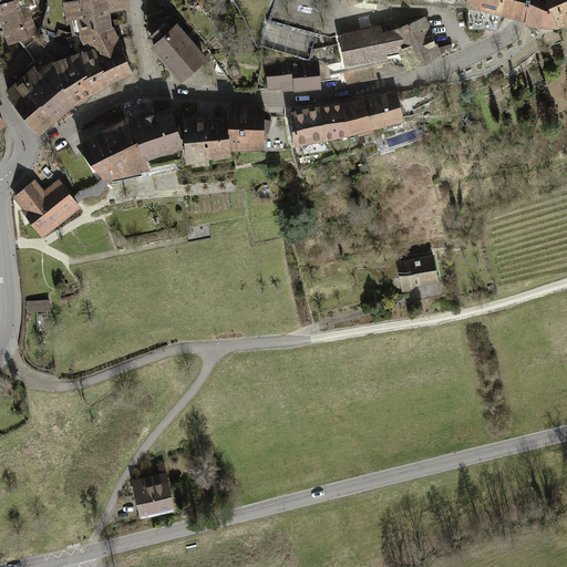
[(0,0),(0,19),(9,45),(39,34),(32,16),(34,14),(32,7),(38,6),(34,0),(0,0)]
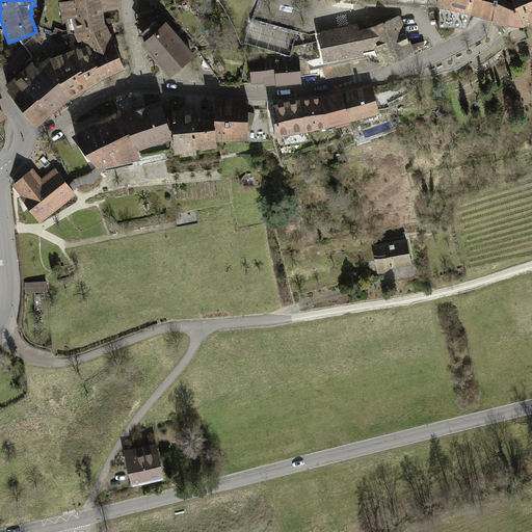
[(68,0),(61,1),(64,19),(75,18),(77,32),(107,27),(103,0),(68,0)]
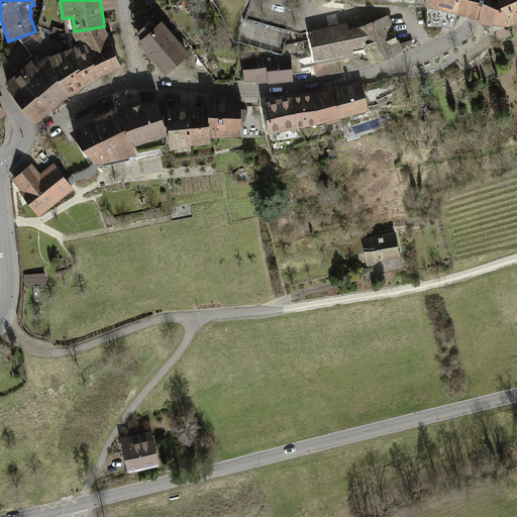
[(425,0),(426,6),(427,6),(458,15),(474,19),(481,20),(481,24),(511,26),(510,25),(511,24),(506,11),(505,11),(501,2),(494,0),(425,0)]
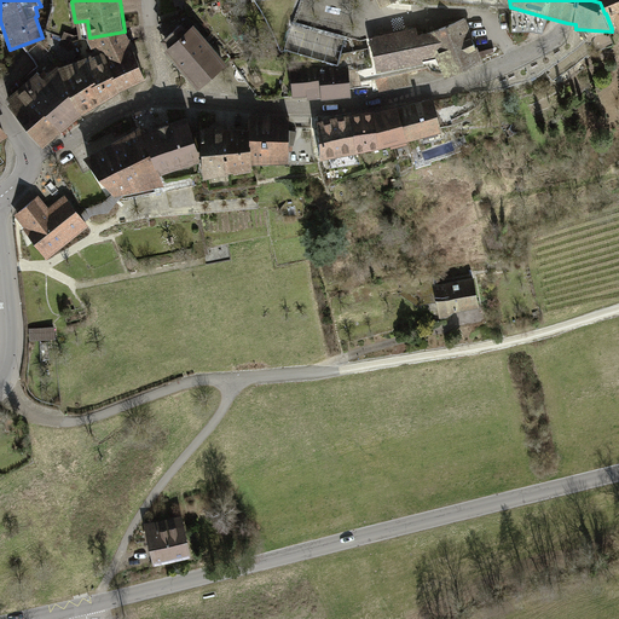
[(618,0),(597,0),(600,3),(605,13),(606,13),(612,29),(611,30),(612,32),(618,29),(618,0)]
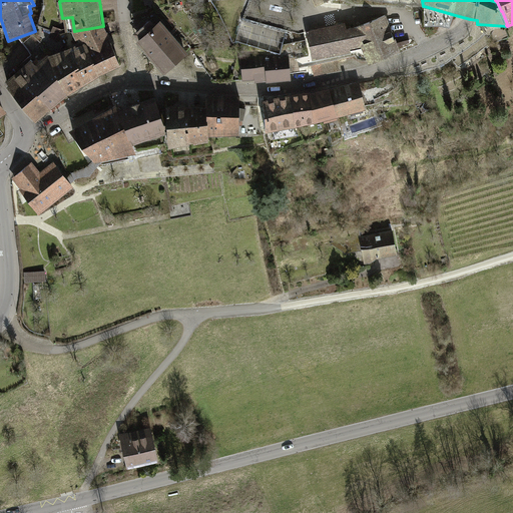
[(424,6),(425,27),(440,26),(450,28),(455,15),(424,6)]
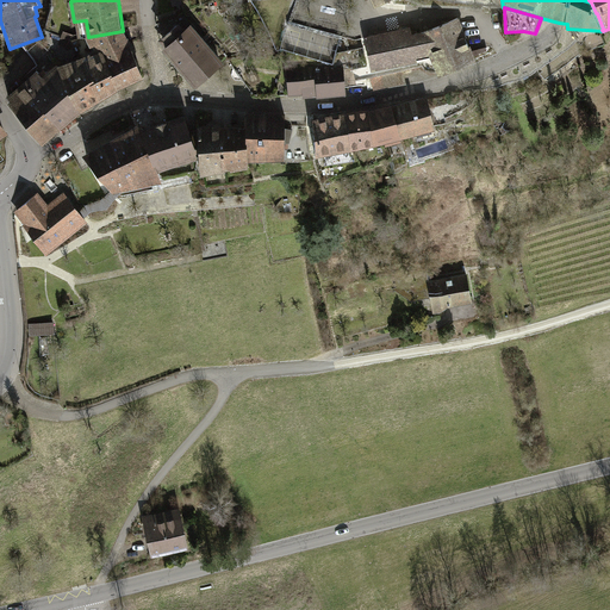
[(440,79),(478,63),(460,18),(424,32),(430,56),(440,79)]
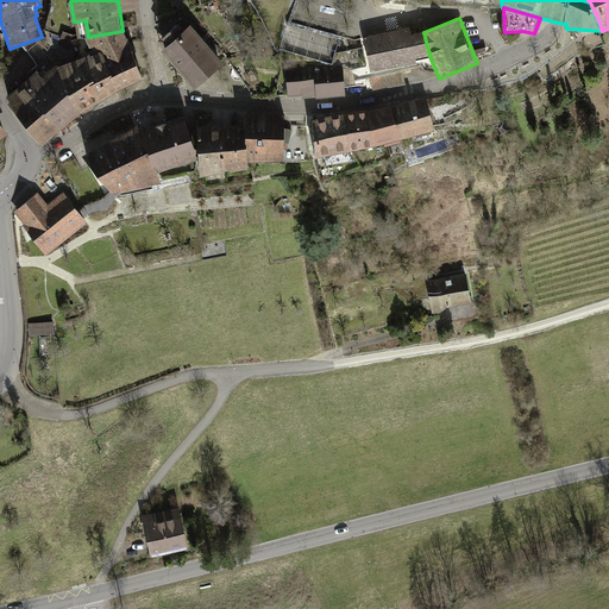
[(194,89),(224,64),(190,26),(184,31),(179,24),(161,39),(167,46),(161,51),(190,86),(194,89)]
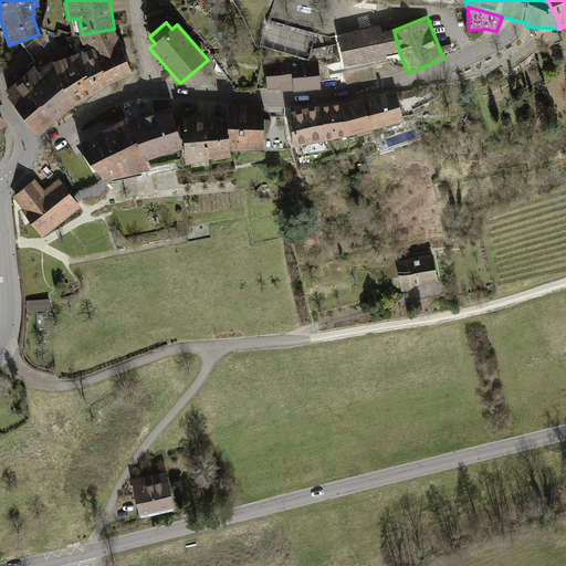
[(338,34),(345,67),(388,59),(387,55),(383,33),(381,25),(338,34)]
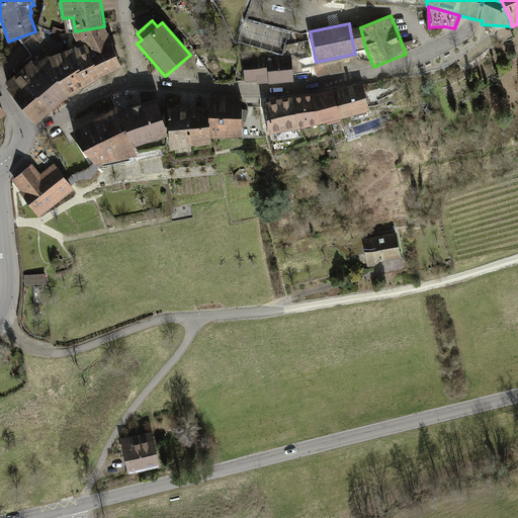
[(105,26),(104,26),(75,31),(74,31),(78,40),(80,39),(83,46),(87,44),(102,77),(123,67),(113,42),(114,41),(109,32),(108,32),(105,26)]
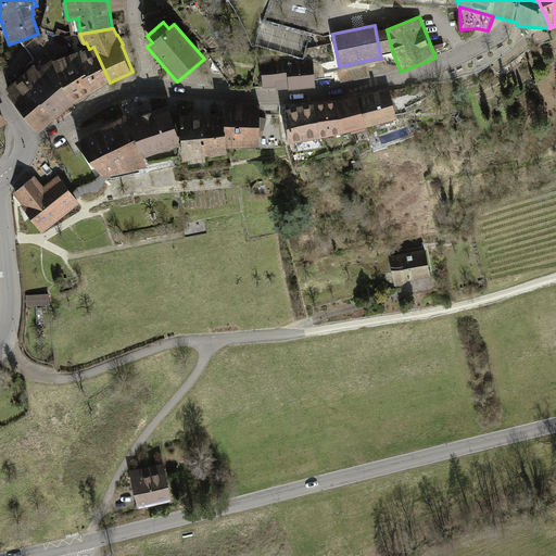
[(380,54),(392,51),(387,29),(376,33),(380,54)]
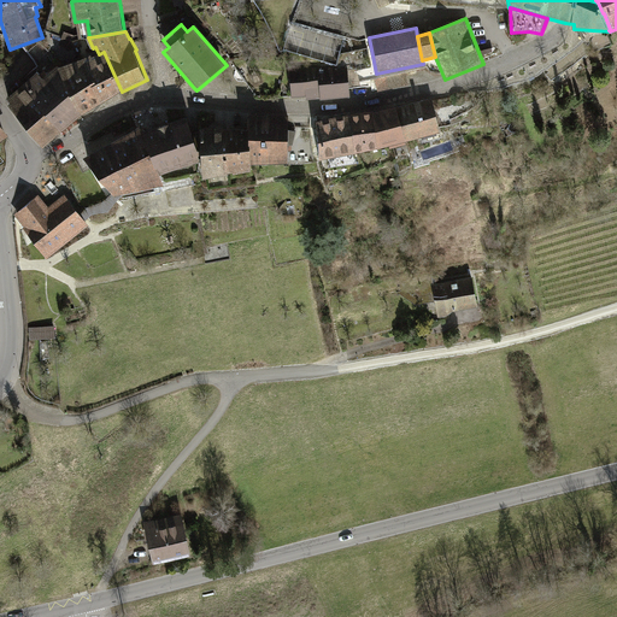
[(615,48),(613,40),(600,41),(601,50),(615,48)]
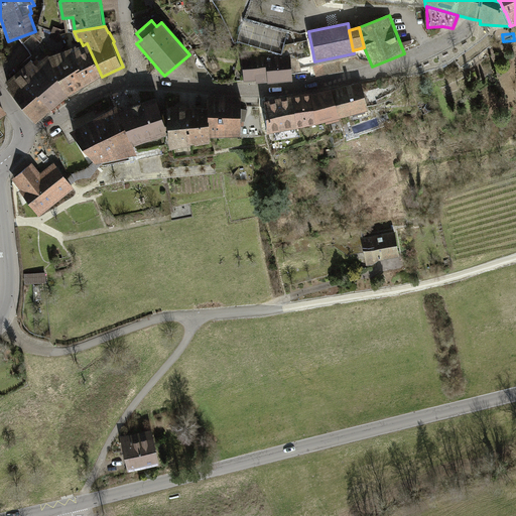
[(86,86),(102,77),(87,43),(83,45),(79,46),(78,45),(69,49),(86,86)]
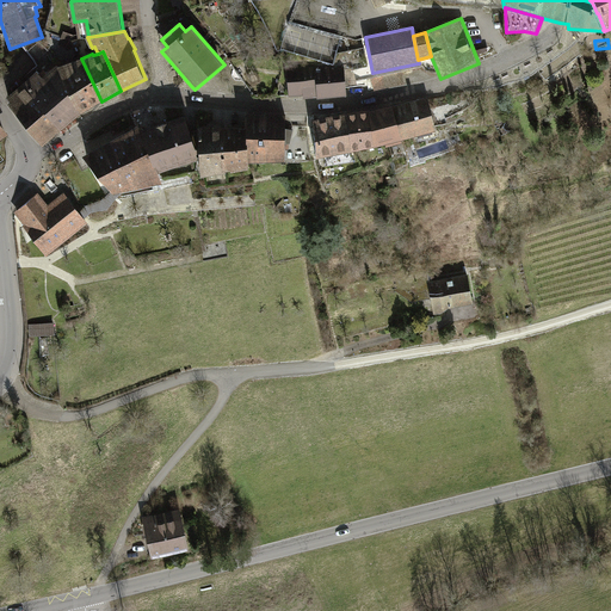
[(102,102),(81,59),(59,66),(82,113),(102,102)]
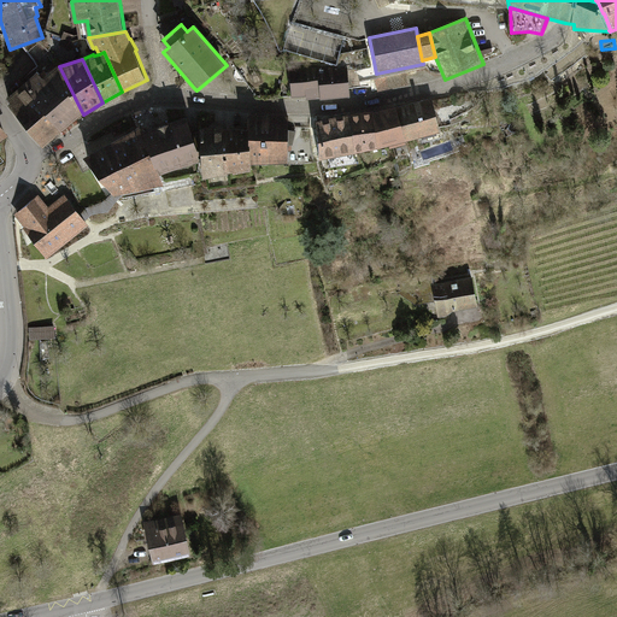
[(83,115),(59,66),(45,78),(39,71),(24,84),(63,131),(83,115)]
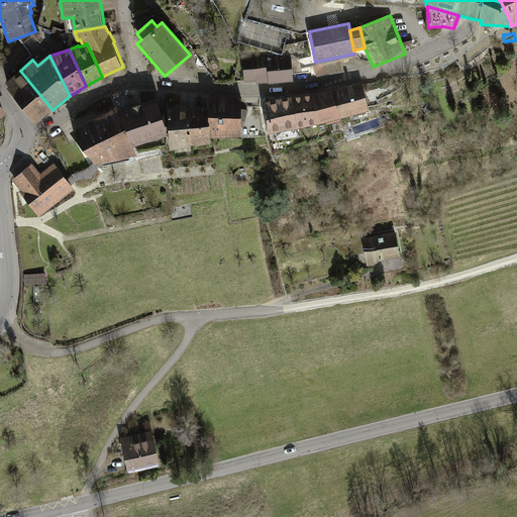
[(268,56),(242,56),(244,82),(256,81),(256,84),(269,83),(268,70),(269,69),(268,56)]
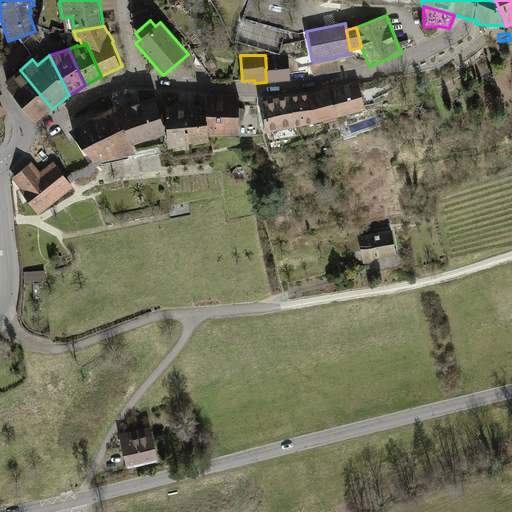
[(291,81),(289,56),(265,55),(266,68),(265,69),(266,82),(266,83),(291,81)]
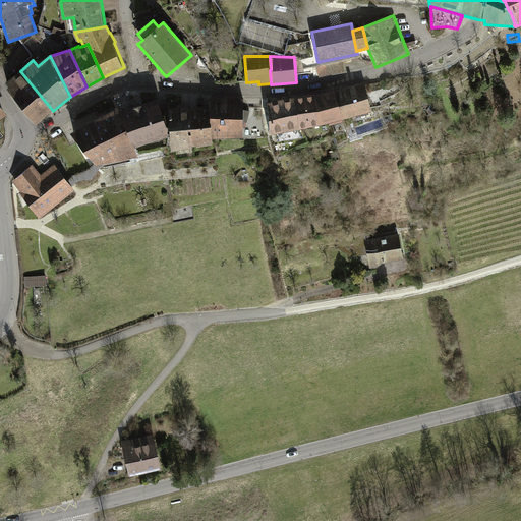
[(343,61),(316,66),(320,77),(345,71),(343,61)]
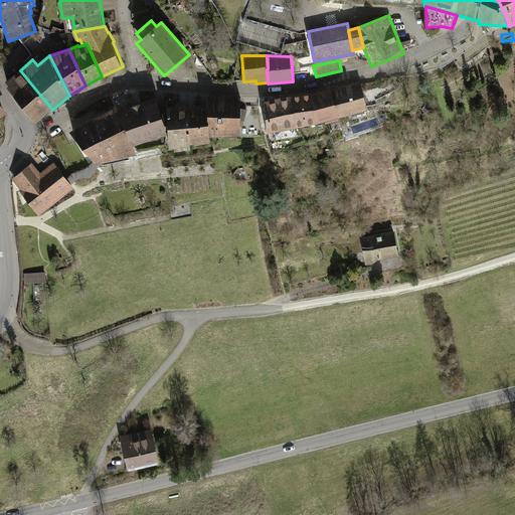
[(20,70),(6,81),(9,86),(8,88),(37,124),(52,110),(20,70)]
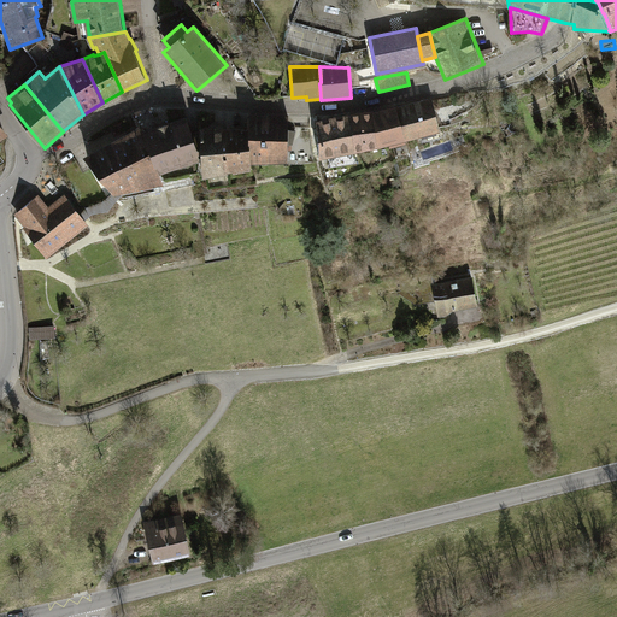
[(441,133),(433,98),(397,107),(406,142),(441,133)]
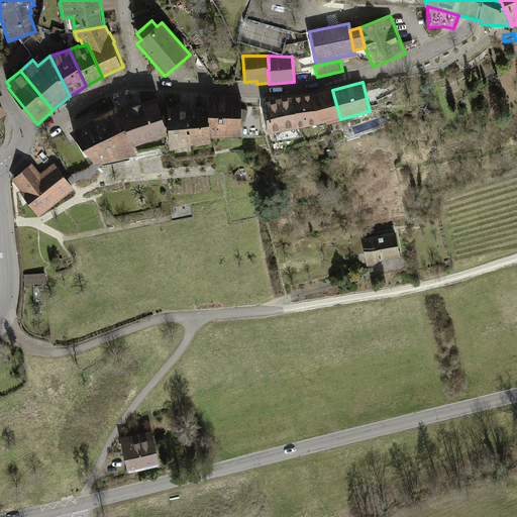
[(312,94),(317,125),(326,122),(327,125),(341,121),(340,119),(332,90),(312,94)]
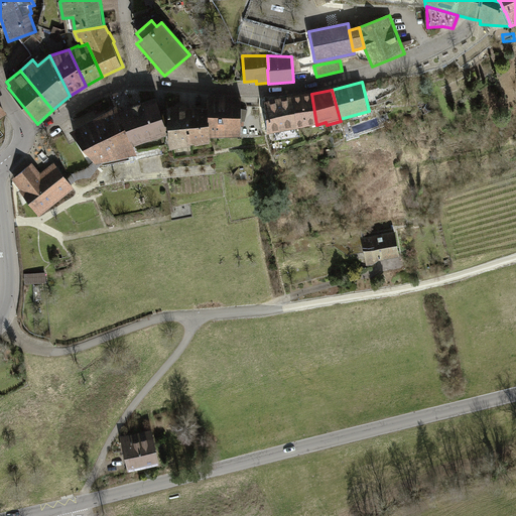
[(297,129),(316,125),(311,94),(293,96),(297,129)]
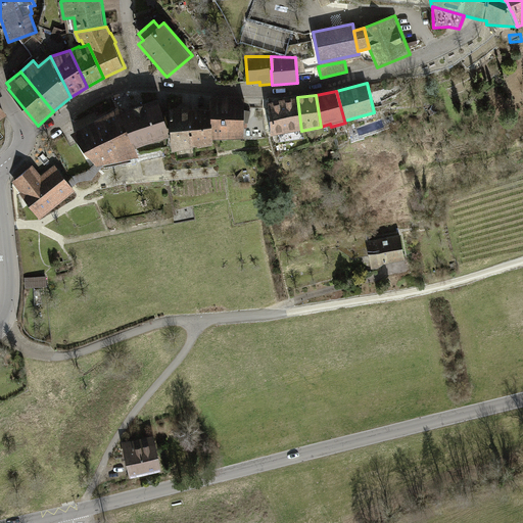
[(246,138),(246,97),(212,97),(214,107),(215,139),(246,138)]
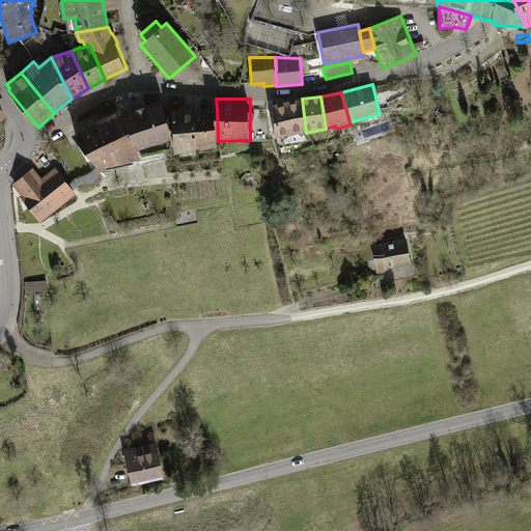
[(302,99),(272,105),(275,139),(306,133),(302,99)]
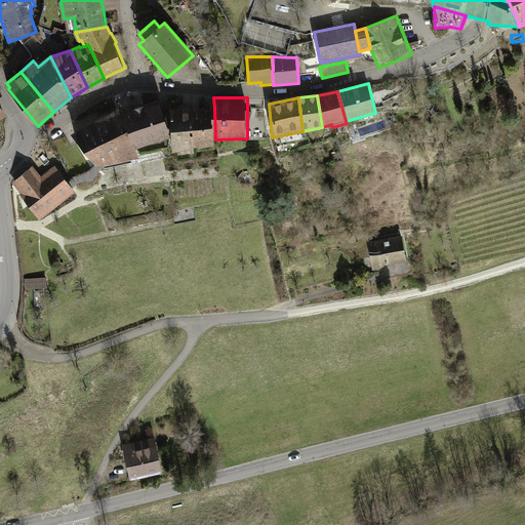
[(167,116),(161,99),(121,113),(134,144),(136,143),(138,149),(173,136),(172,134),(173,134),(172,115),(167,116)]
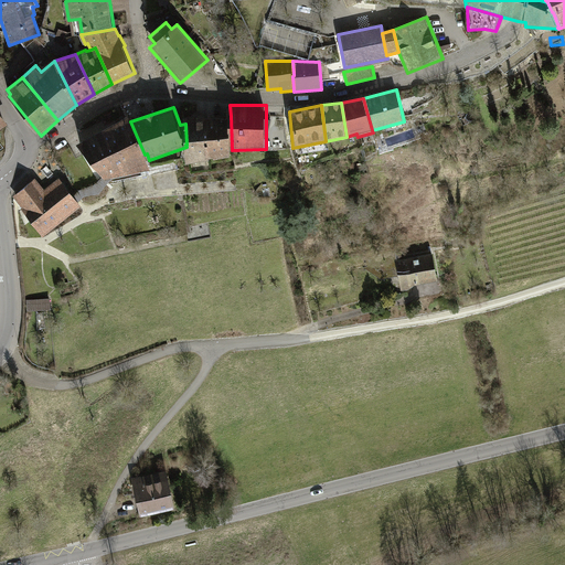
[(129,116),(78,144),(107,179),(152,169),(149,160),(147,153),(145,155),(130,121),(129,116)]
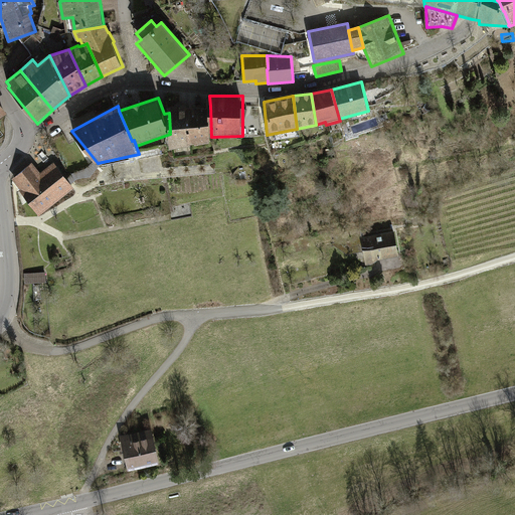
[(210,106),(188,107),(191,144),(197,144),(197,145),(212,142),(211,137),(210,106)]
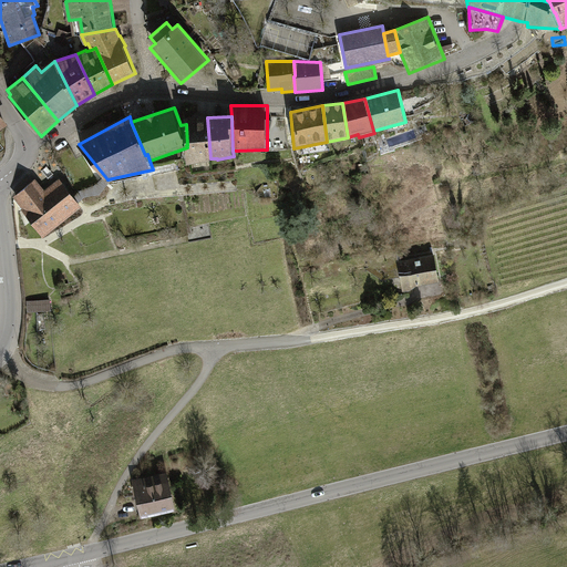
[(210,158),(207,117),(185,117),(186,124),(187,145),(188,164),(210,161),(210,158)]
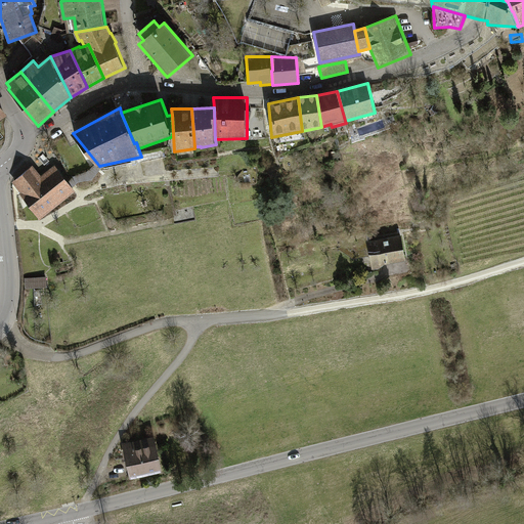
[(33,165),(12,182),(22,192),(19,193),(40,219),(76,190),(55,165),(42,176),(33,165)]
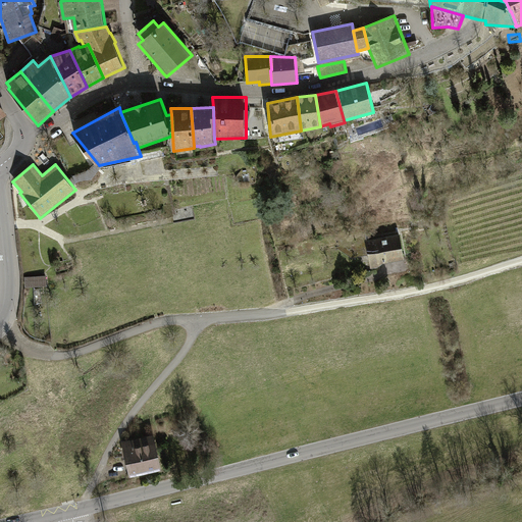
[(352,258),(368,255),(366,241),(367,241),(365,227),(335,231),(335,246),(352,258)]
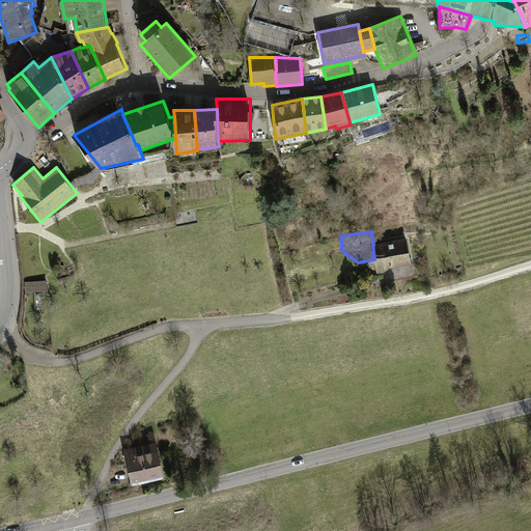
[(373,245),(372,245),(374,259),(378,274),(384,273),(391,268),(412,264),(408,239),(373,245)]
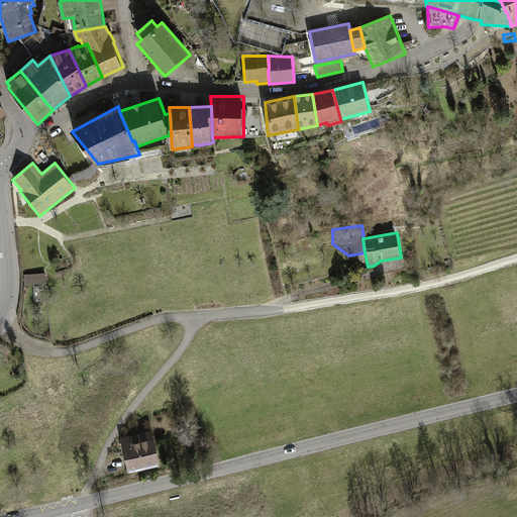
[(46,273),(24,274),(25,285),(46,284),(46,273)]
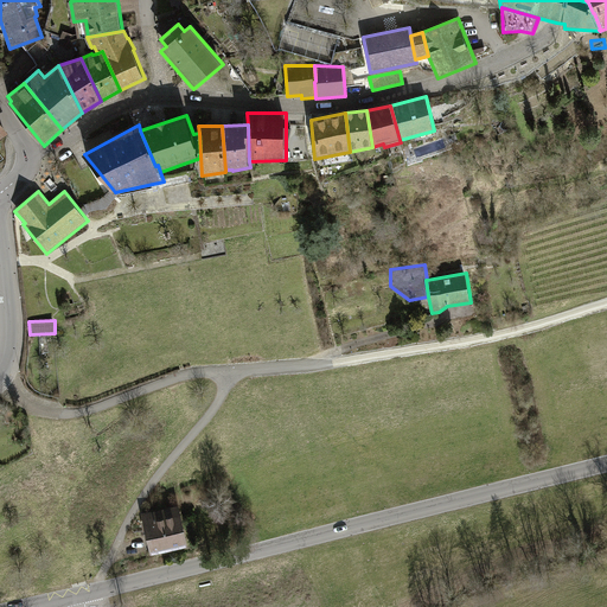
[(178,502),(140,511),(149,550),(187,541),(178,502)]
